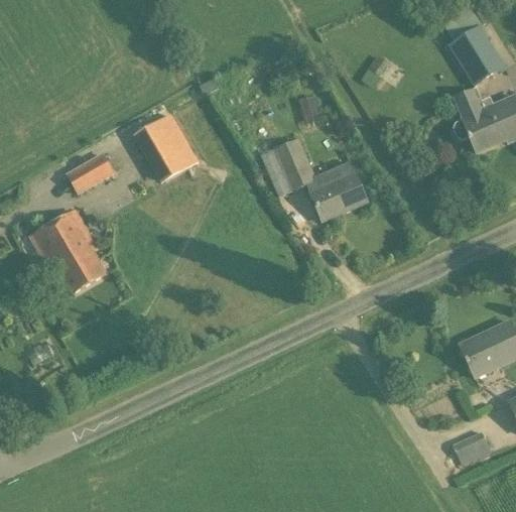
[(476,0),(440,22),(452,40),(447,43),(474,88),(506,68),(480,25),(488,20),(476,0)]
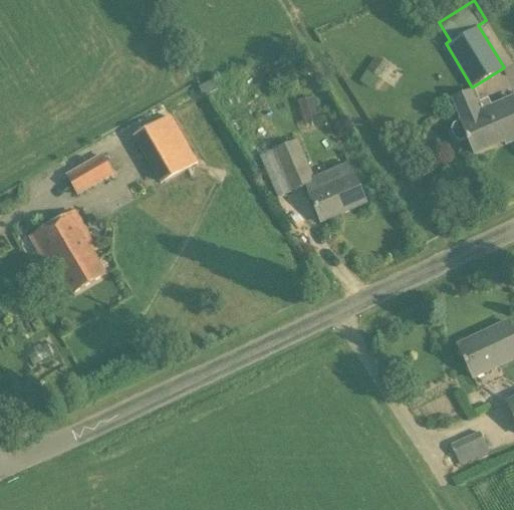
[(376,55),(367,68),(378,76),(388,63),(376,55)]
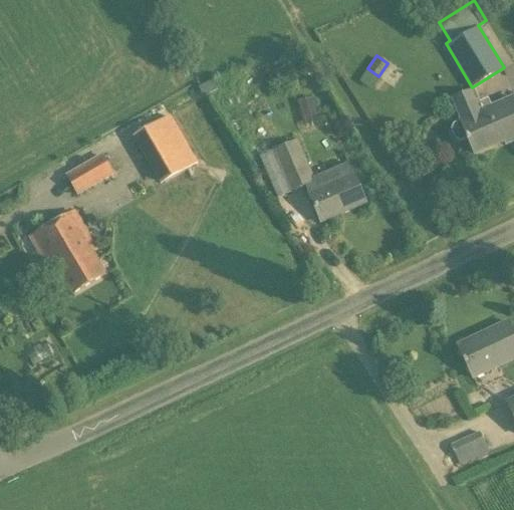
[(213,78),(198,85),(204,96),(218,88),(213,78)]
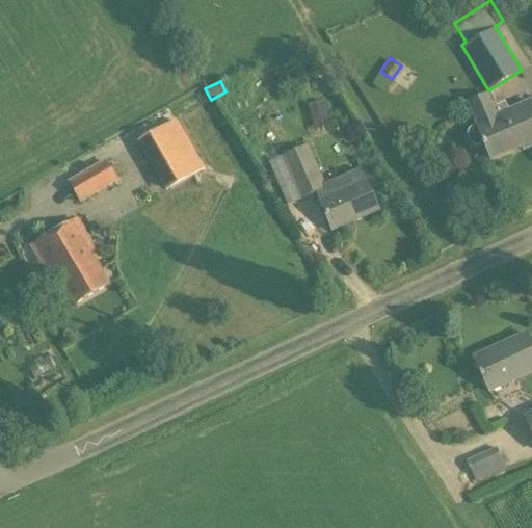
[(471,142),(476,143),(483,140),(490,157),(530,140),(531,142),(531,141),(531,98),(508,109),(505,101),(496,104),(490,90),(468,101),(477,123),(469,127),(467,132),(471,142)]
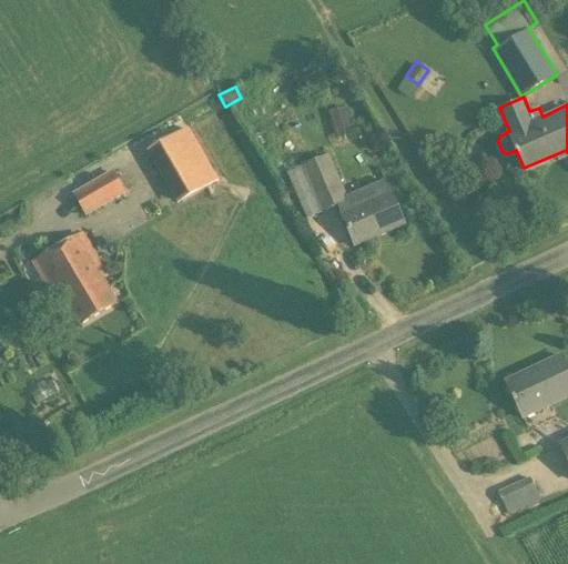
[(336,137),(353,132),(345,104),(330,110),(336,137)]
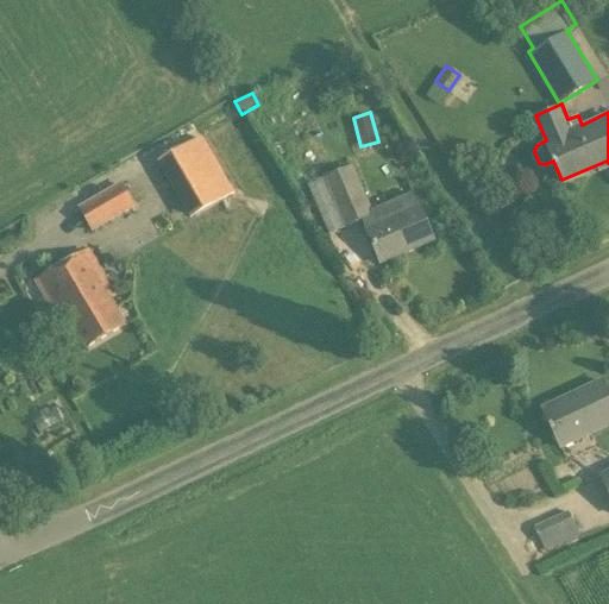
[(234,190),(201,134),(157,161),(189,218),(234,190)]
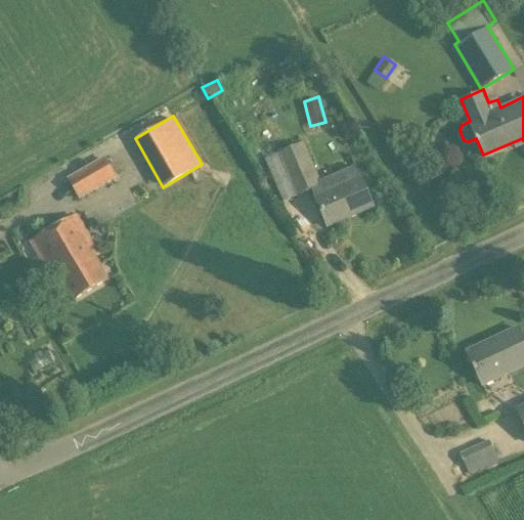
[(357,174),(353,165),(320,178),(303,140),(264,157),(282,200),(312,186),(328,223),(373,205),(359,173),(357,174)]
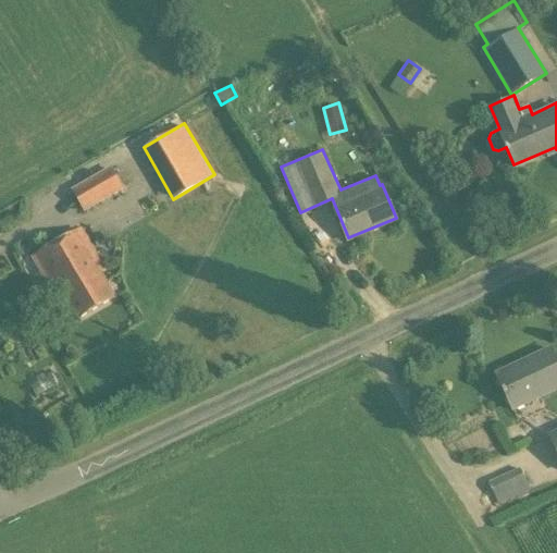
[(123,186),(110,163),(71,186),(84,209),(123,186)]
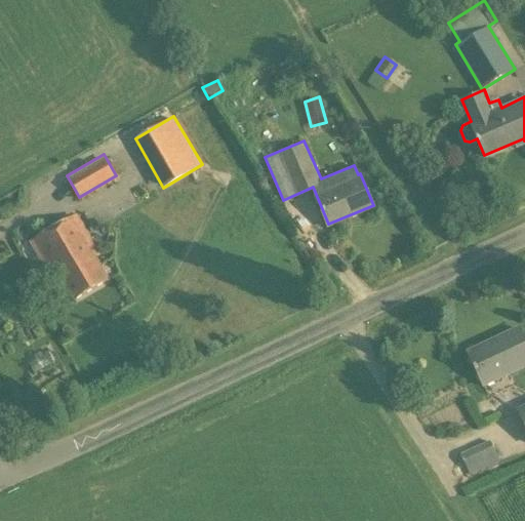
[(97,251),(76,215),(39,236),(31,241),(59,288),(63,286),(71,301),(108,279),(93,253),(97,251)]
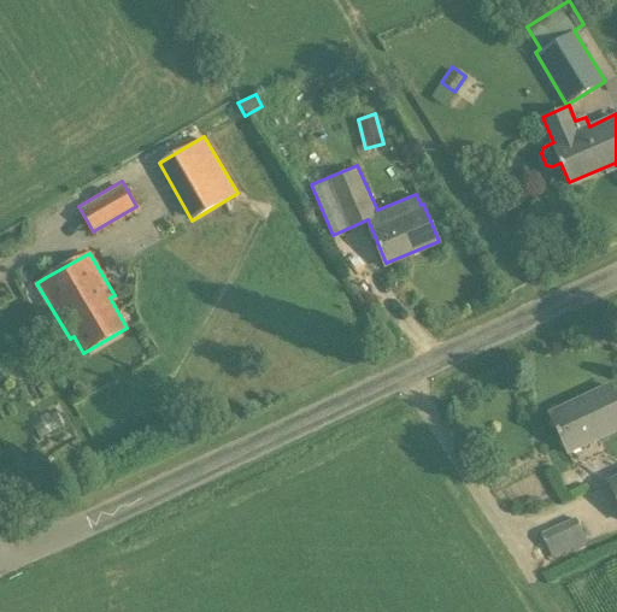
[(616,428),(616,396),(611,384),(550,413),(568,451),(573,448),(600,436),(616,428)]
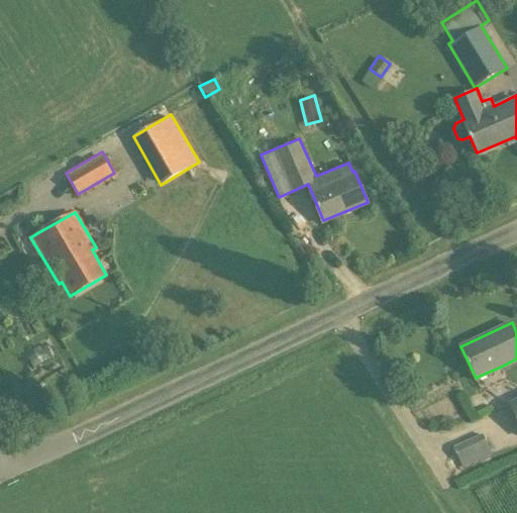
[(516,396),(508,401),(516,421),(516,396)]
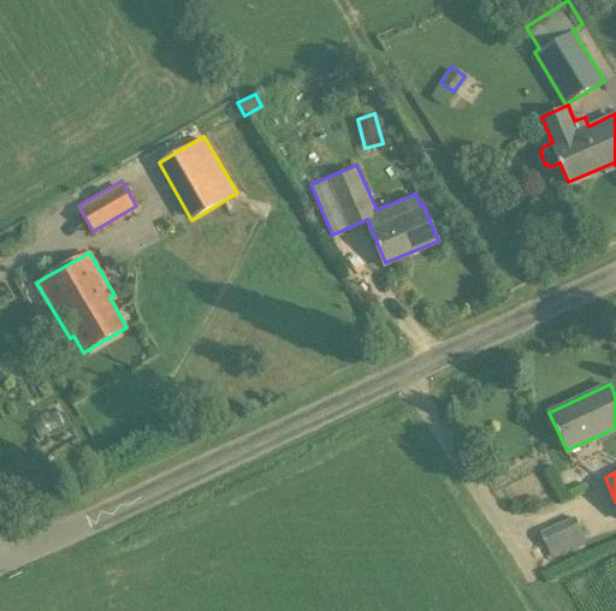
[(574,515),(540,531),(551,553),(586,539),(584,535),(574,515)]
